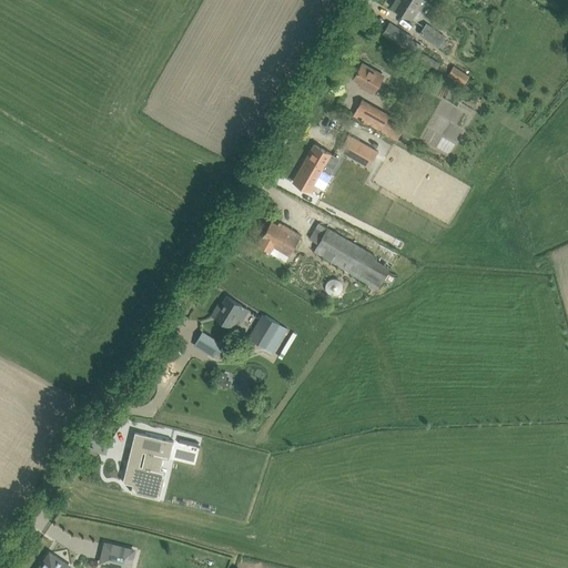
[(395,0),(391,7),(413,20),(419,9),(422,11),(428,1),(426,0),(395,0)]
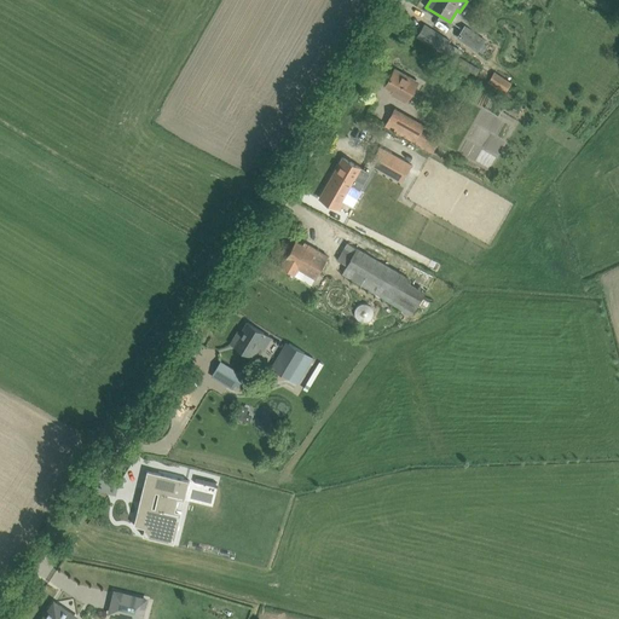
[(424,24),(416,36),(444,55),(452,42),(424,24)]
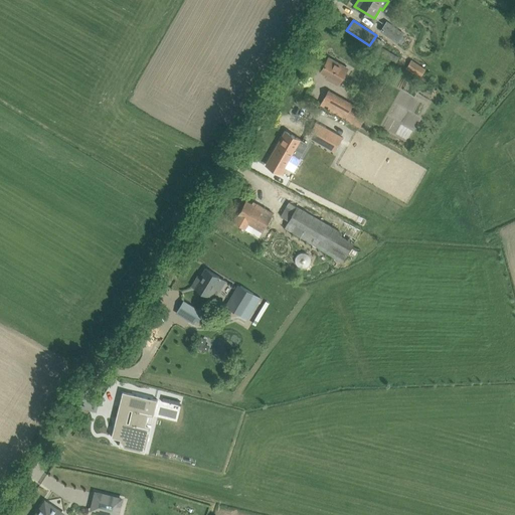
[(386,20),(379,30),(397,43),(398,42),(401,43),(405,37),(402,36),(404,33),(386,20)]
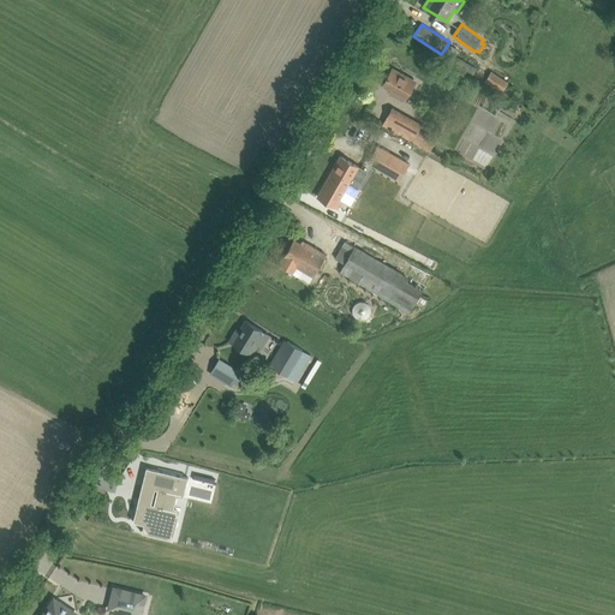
[(392,69),(382,85),(393,91),(392,94),(404,101),(415,82),(392,69)]
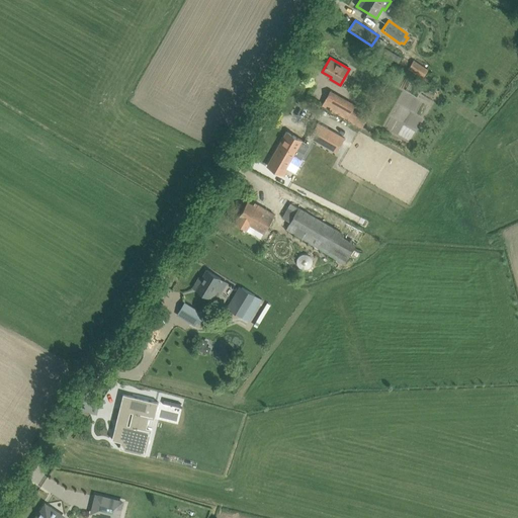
[(414,60),(408,69),(422,78),(428,69),(414,60)]
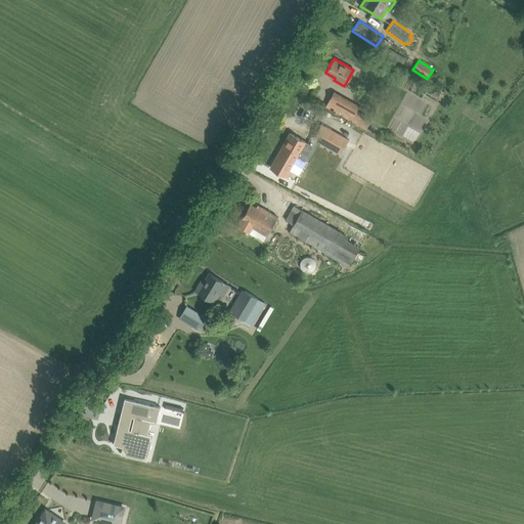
[(361,107),(343,97),(334,92),(328,104),(367,127),(374,118),(359,110),(361,107)]
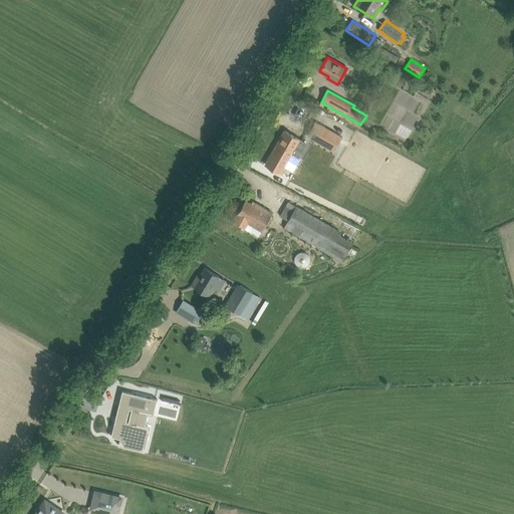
[(315,121),(308,135),(334,150),(341,137),(315,121)]
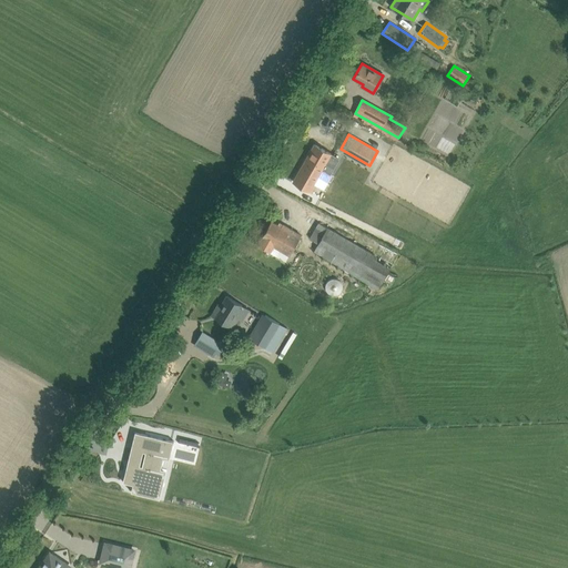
[(315,144),(294,182),(311,192),(323,171),(322,170),(325,163),(333,168),(338,159),(331,154),(331,153),(315,144)]
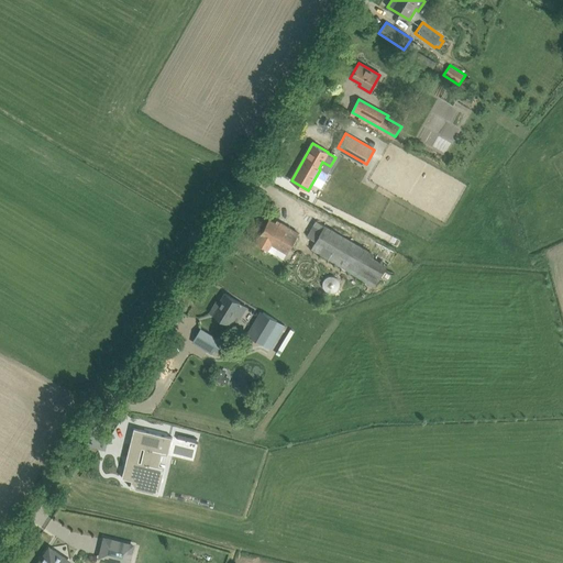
[(246,153),(236,148),(230,144),(223,157),(239,166),(246,153)]
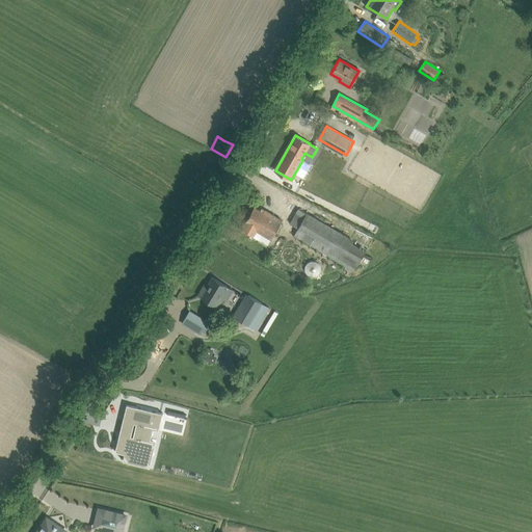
[(271,239),(283,220),(265,210),(264,212),(254,207),(245,221),(246,221),(241,229),(259,239),(262,234),(271,239)]
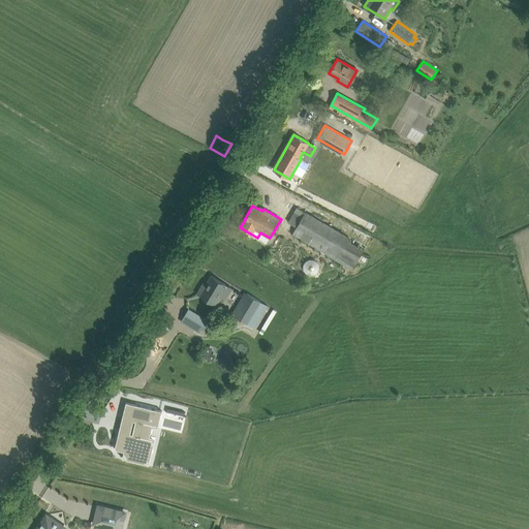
[(366,249),(306,212),(297,207),(288,221),(297,226),(292,234),(302,239),(352,270),(366,249)]
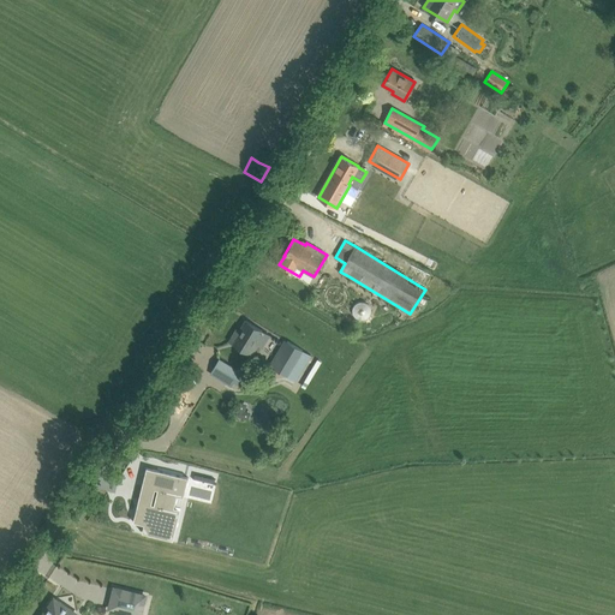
[(358,293),(347,311),(376,329),(387,310),(358,293)]
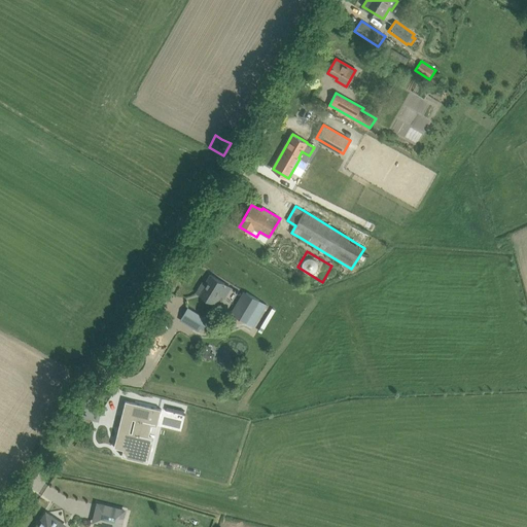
[(219,293),(224,283),(211,275),(205,284),(203,283),(197,292),(215,304),(221,294),(219,293)]
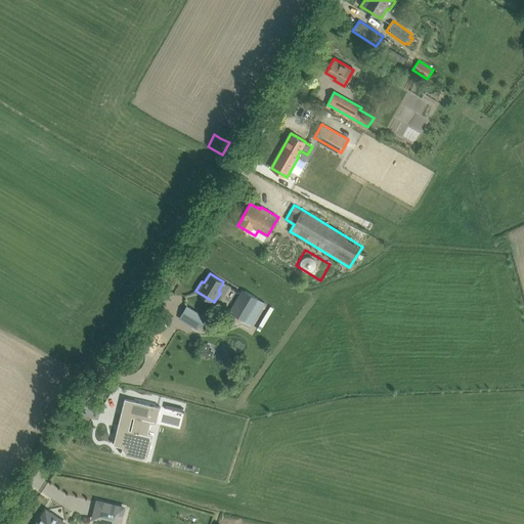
[(266,303),(254,296),(245,291),(231,312),(253,325),(266,303)]
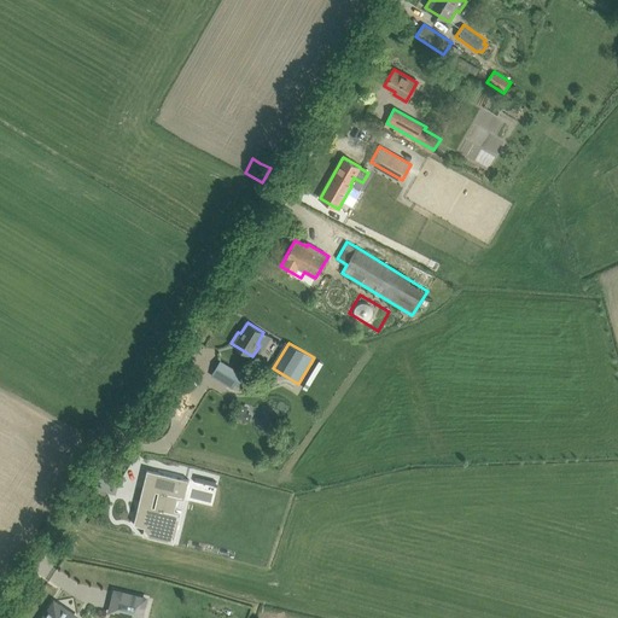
[(249,378),(231,367),(220,361),(211,375),(239,392),(249,378)]
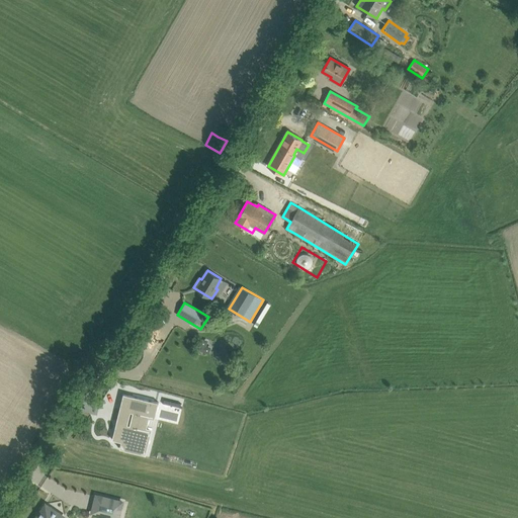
[(150,430),(147,429),(139,427),(142,414),(150,415),(153,416),(157,402),(159,403),(159,402),(123,394),(123,395),(120,408),(119,409),(133,412),(130,424),(118,421),(116,429),(114,439),(112,438),(112,439),(123,442),(121,448),(119,447),(119,448),(146,454),(144,453),(150,430)]
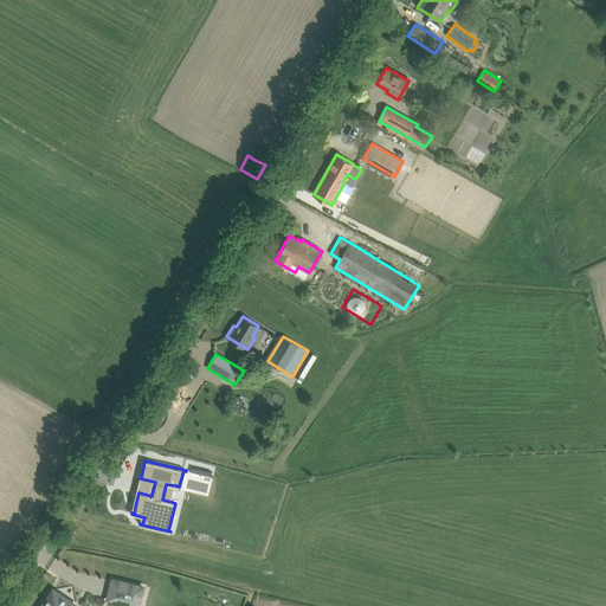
[(126,584),(121,603),(137,605),(142,587),(126,584)]
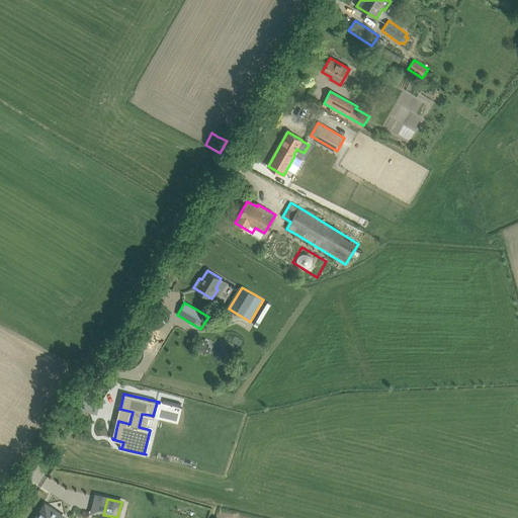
[(60,512),(57,513),(53,510),(52,507),(49,508),(46,506),(36,517),(62,517),(63,517),(60,516),(60,512)]
